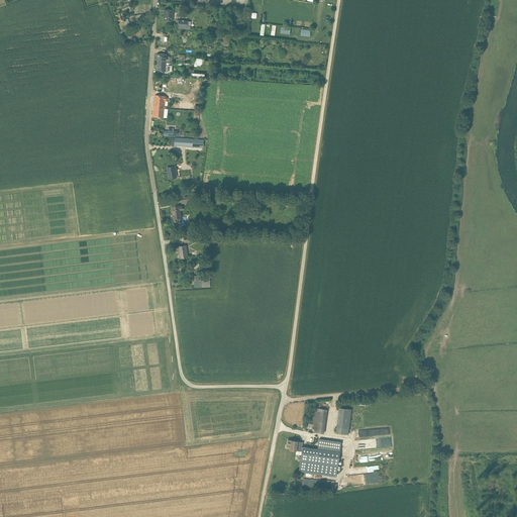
[(165,10),(164,21),(173,21),(173,10),(165,10)]
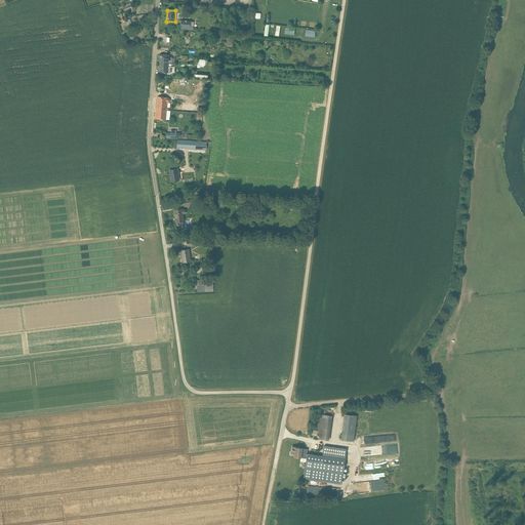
[(193,22),(193,21),(180,19),(179,30),(193,31),(194,22),(193,22)]
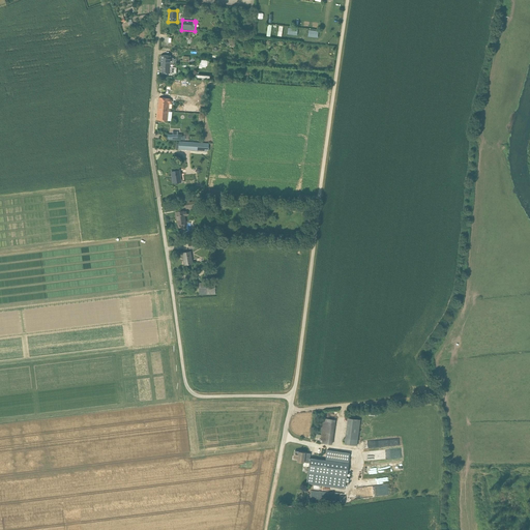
[(160,64),(170,64),(173,64),(174,63),(174,59),(173,58),(170,58),(170,56),(160,55),(160,64)]
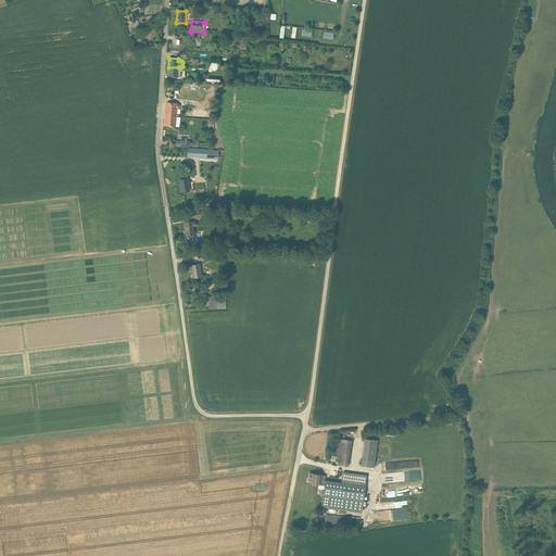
[(178,67),(168,67),(168,77),(178,78),(178,67)]
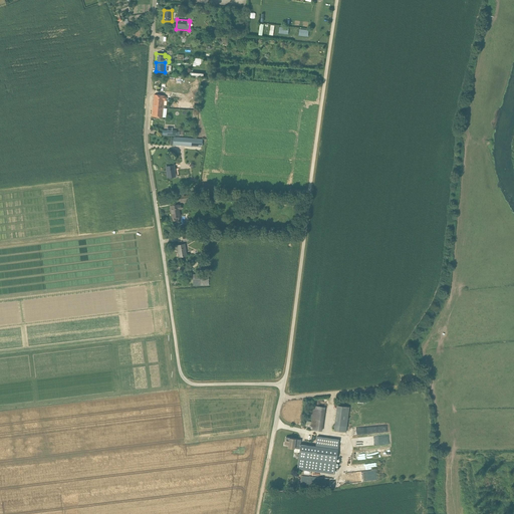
[(155,94),(153,107),(164,108),(165,100),(166,100),(167,96),(165,95),(155,94)]
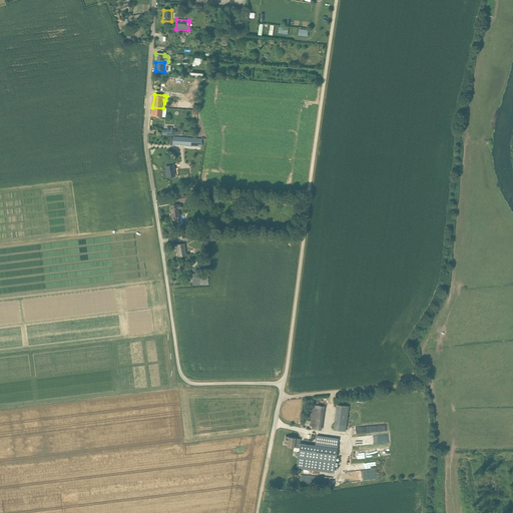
[(162,117),(163,108),(152,107),(152,116),(162,117)]
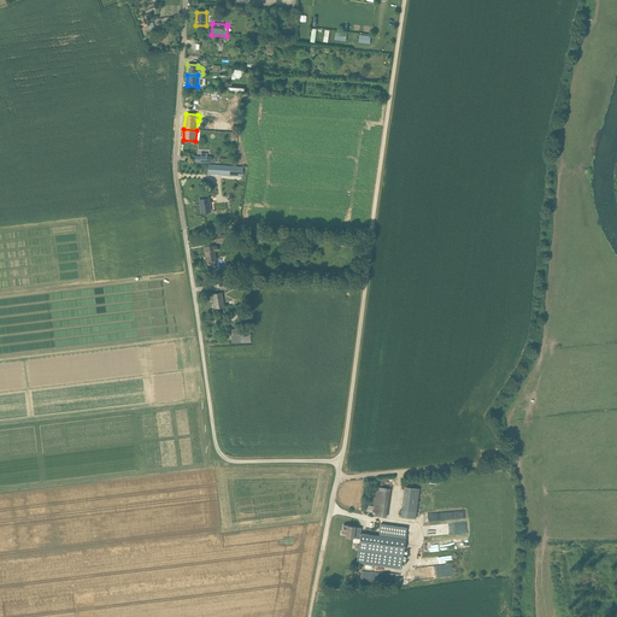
[(207,153),(201,153),(200,163),(212,163),(212,157),(207,156),(207,153)]
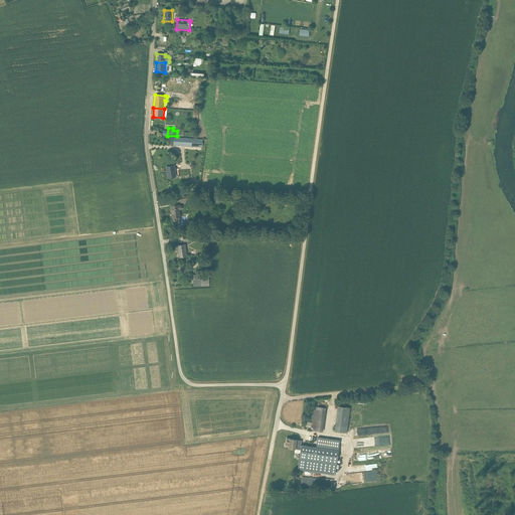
[(203,139),(174,138),(173,145),(199,147),(199,146),(202,146),(203,139)]
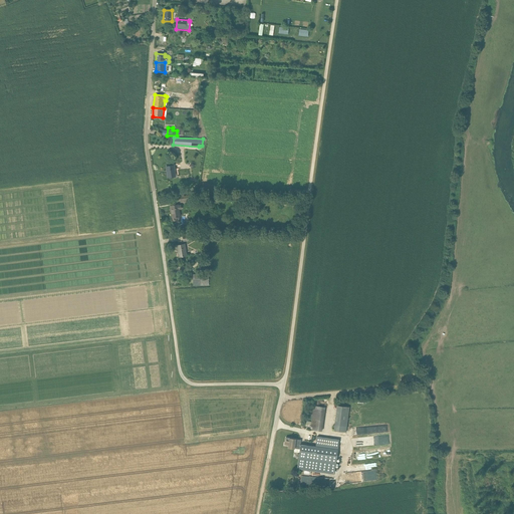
[(174,166),(166,167),(168,178),(176,177),(174,166)]
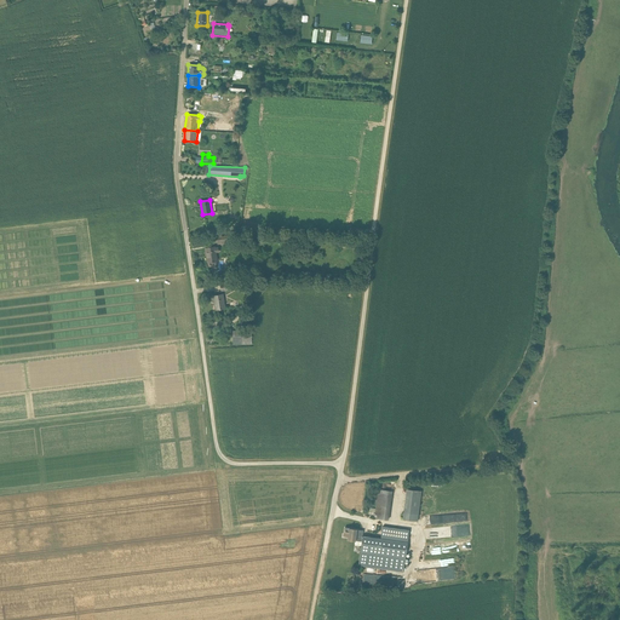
[(214,244),(229,240),(227,231),(212,234),(214,244)]
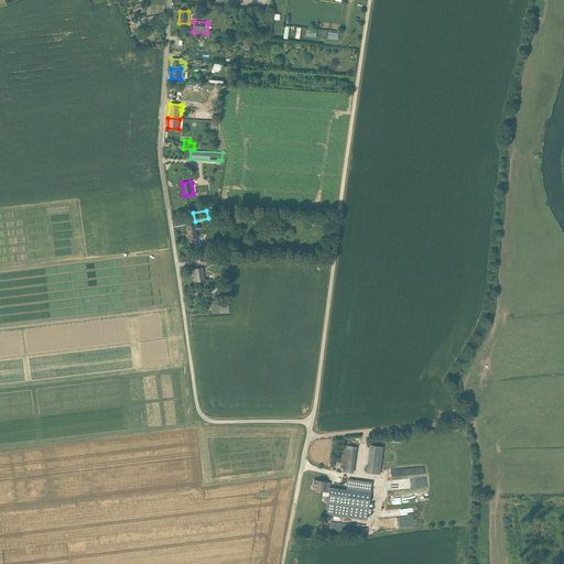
[(197,238),(195,225),(187,226),(190,239),(190,241),(192,243),(196,242),(197,240),(197,238)]
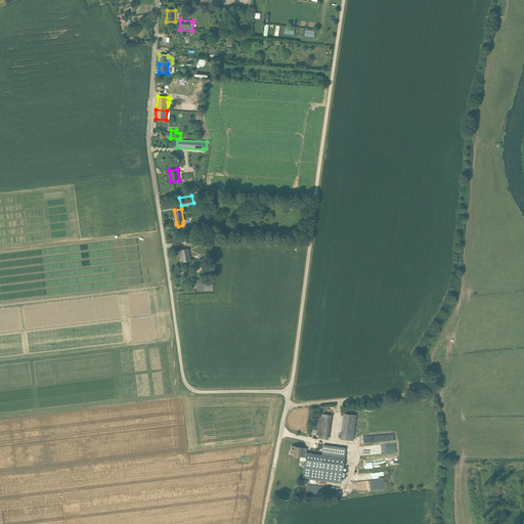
[(182,262),(190,261),(188,249),(180,250),(182,262)]
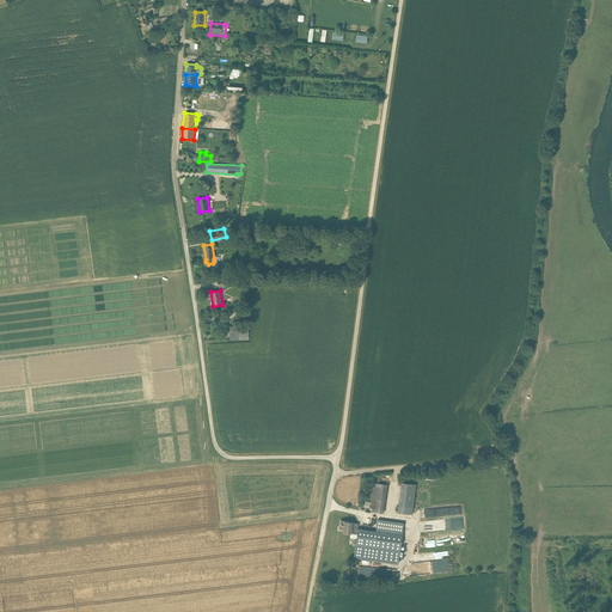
[(230,326),(230,340),(249,340),(249,326),(230,326)]
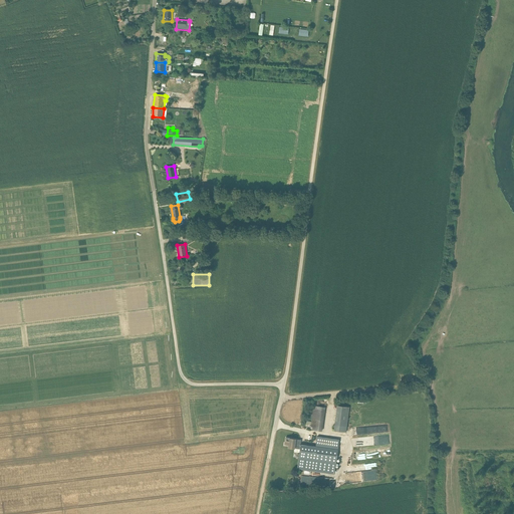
[(310,430),(321,431),(325,408),(313,406),(310,430)]
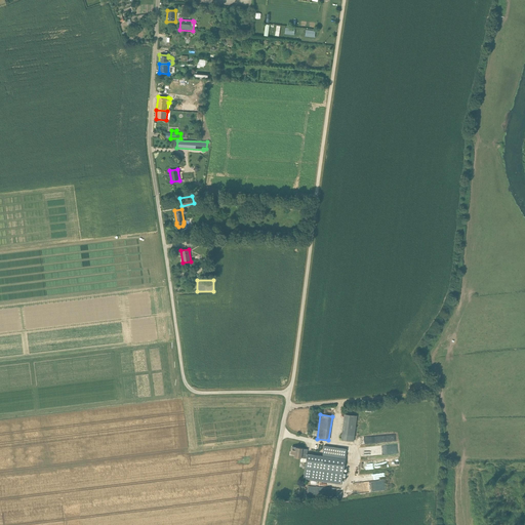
[(340,440),(353,441),(354,441),(357,416),(356,416),(344,414),(340,440)]
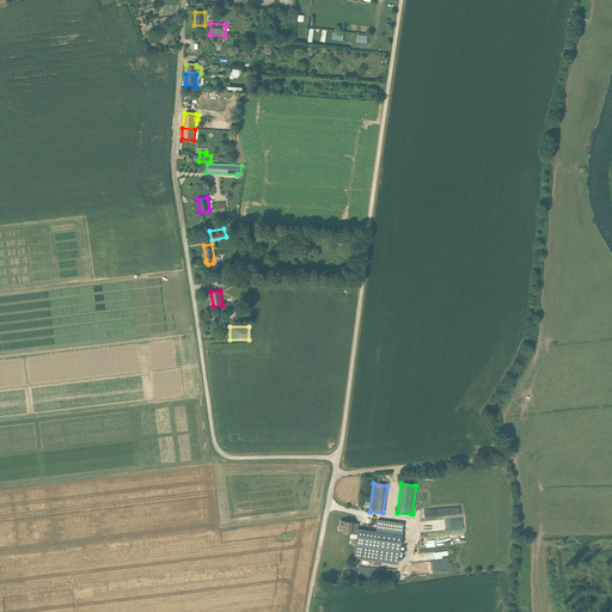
[(398,564),(403,536),(404,524),(377,520),(375,532),(352,528),(352,522),(346,522),(346,521),(344,521),(341,521),(340,530),(343,530),(343,533),(350,534),(350,538),(355,538),(356,538),(354,558),(398,564)]
